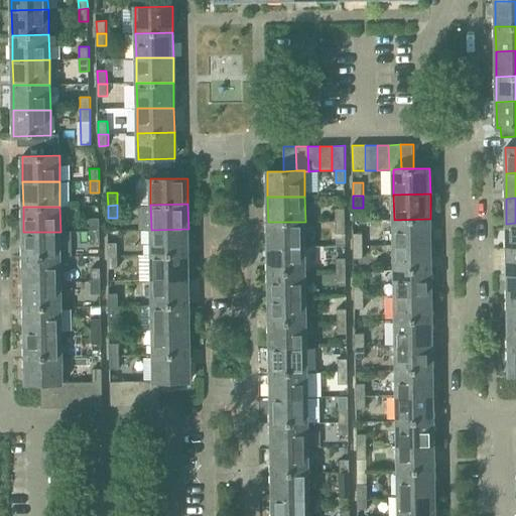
[(336,209),(336,221),(346,221),(345,208),(336,209)]
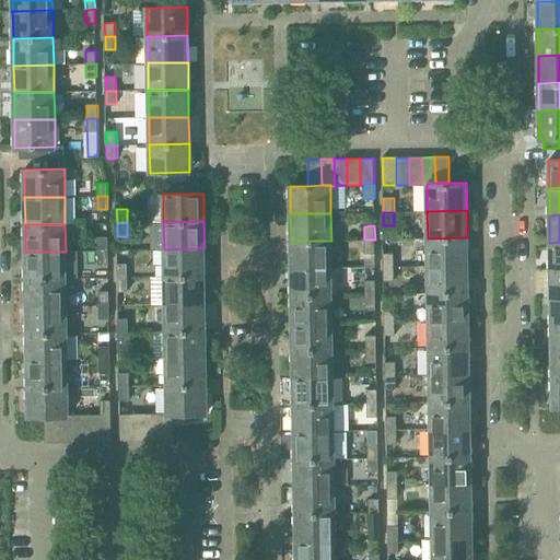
[(97,236),(98,251),(108,251),(108,236),(97,236)]
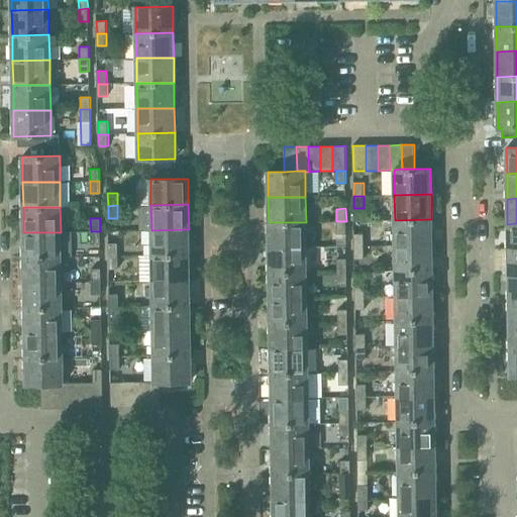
[(395,220),(395,245),(432,244),(431,219),(395,220)]
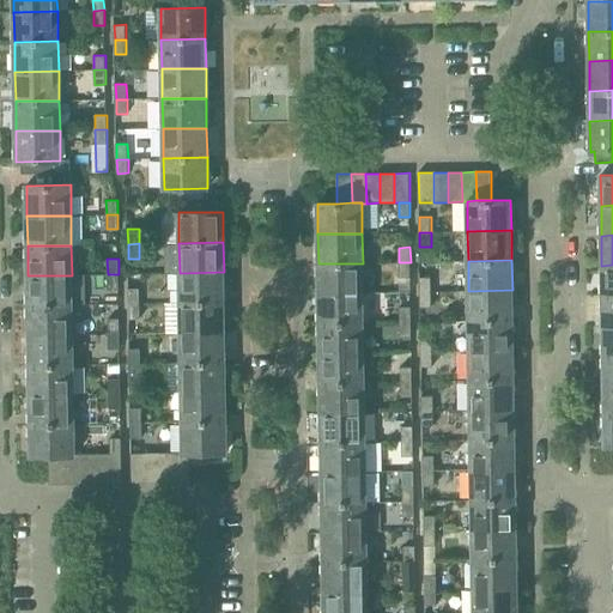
[(411,262),(399,262),(400,277),(411,277),(411,262)]
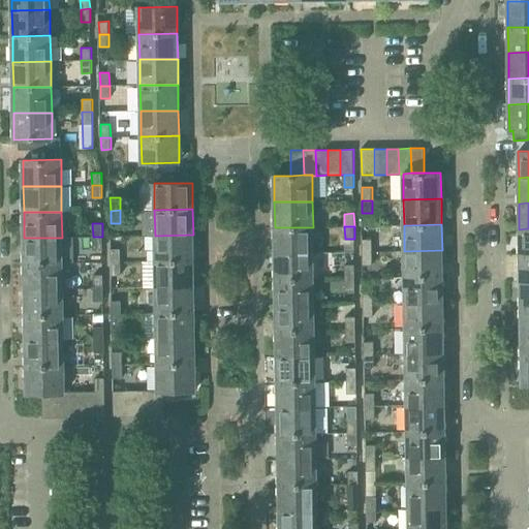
[(275,227),(275,253),(313,253),(313,227),(275,227)]
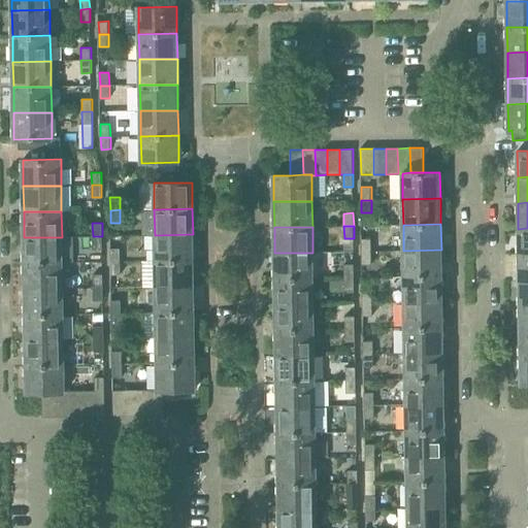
[(527,228),(518,229),(519,255),(527,254),(527,228)]
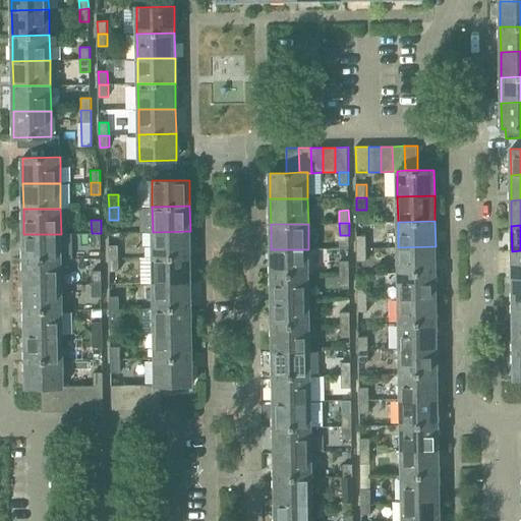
[(153,232),(153,257),(190,256),(190,231),(153,232)]
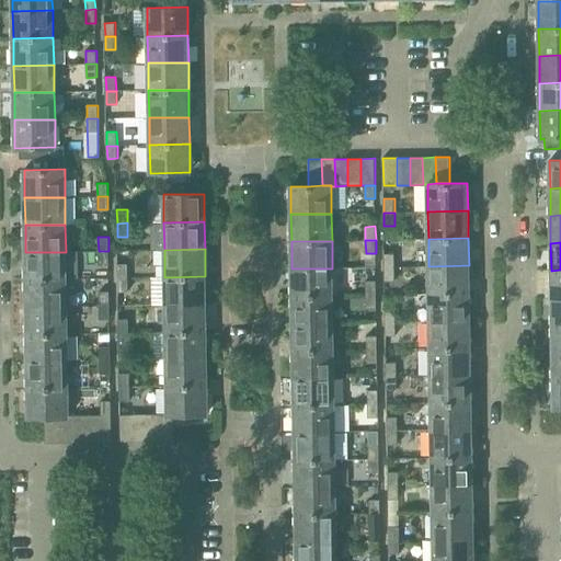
[(109,251),(99,251),(99,264),(109,264),(109,251)]
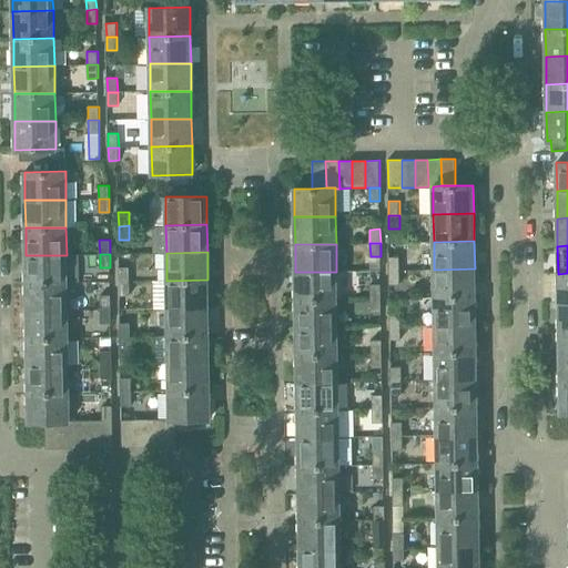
[(26,255),(27,283),(67,282),(67,255),(26,255)]
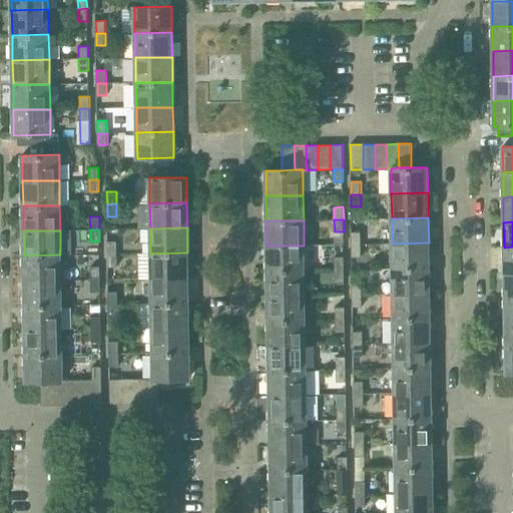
[(352,231),(352,244),(362,243),(362,231),(352,231)]
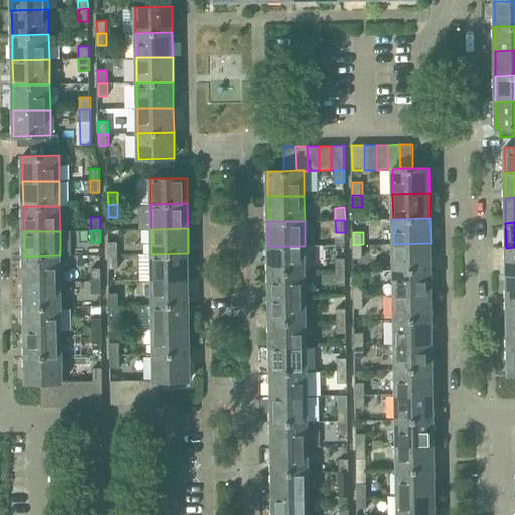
[(108,242),(108,254),(118,254),(118,242),(108,242)]
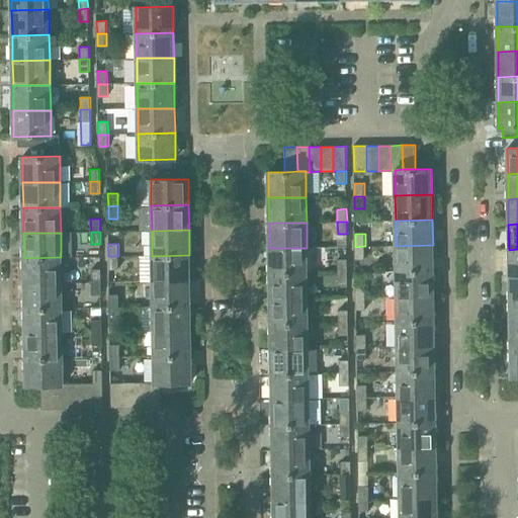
[(396,246),(396,271),(433,270),(433,245),(396,246)]
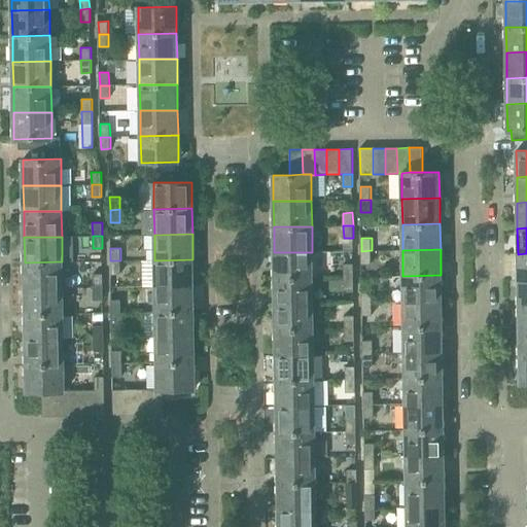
[(372,250),(361,251),(361,264),(372,264),(372,250)]
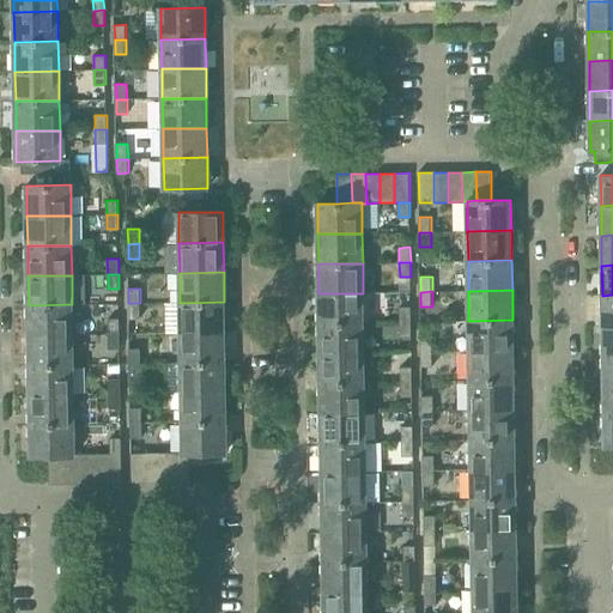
[(319,293),(320,323),(363,322),(363,293),(319,293)]
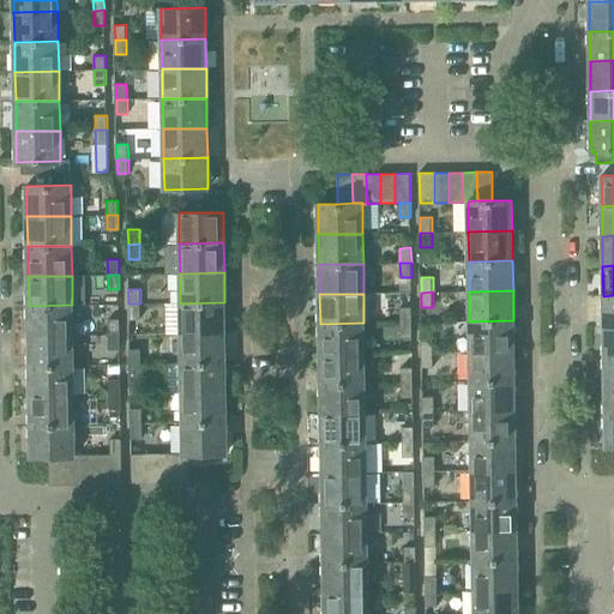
[(613,295),(603,296),(603,326),(613,325),(613,295)]
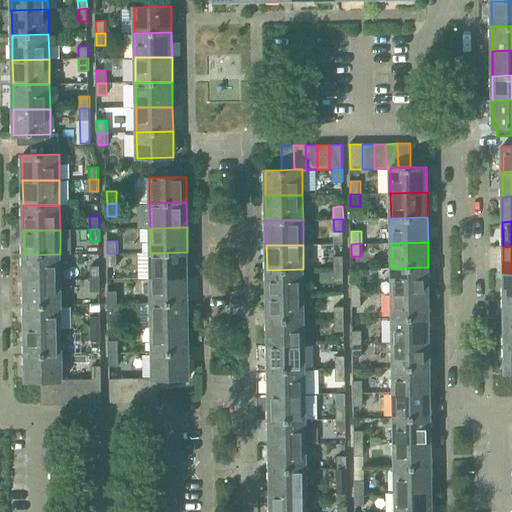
[(150,253),(151,278),(187,277),(187,252),(150,253)]
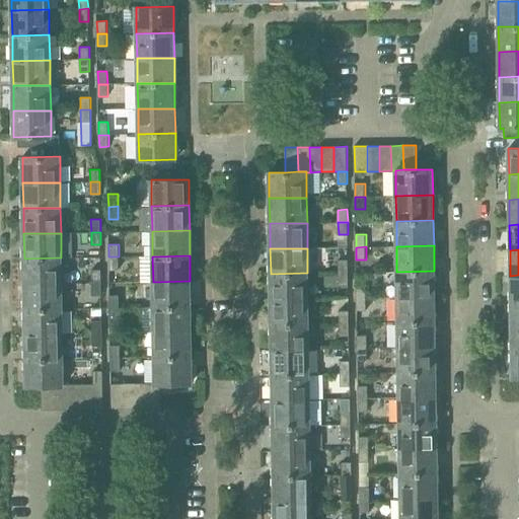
[(119,256),(108,256),(109,270),(119,270),(119,256)]
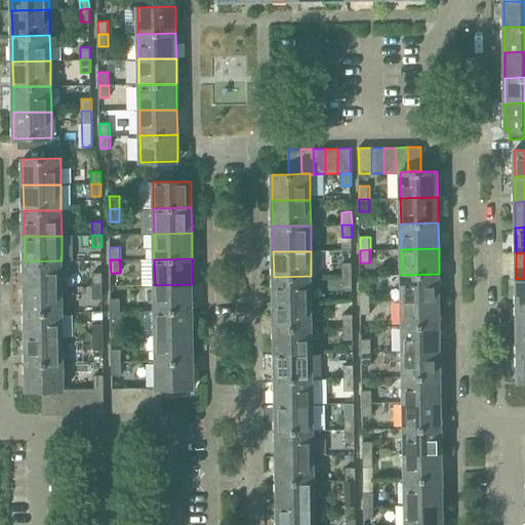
[(25,261),(25,287),(63,286),(62,260),(25,261)]
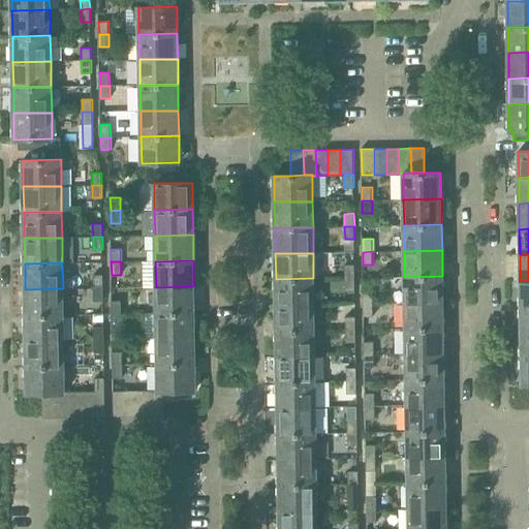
[(345,265),(345,278),(354,278),(354,265),(345,265)]
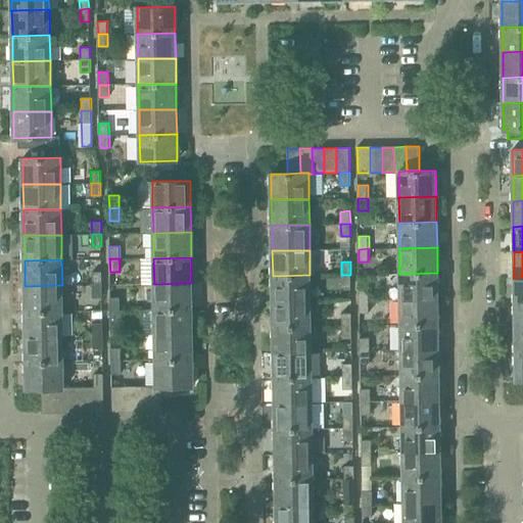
[(92,272),(92,285),(102,285),(102,272),(92,272)]
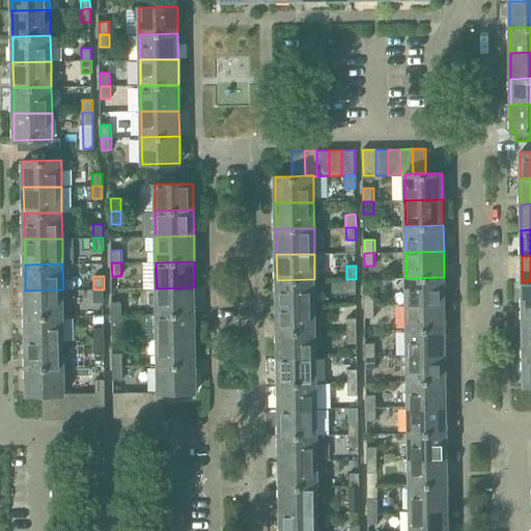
[(406,278),(407,304),(444,303),(444,277),(406,278)]
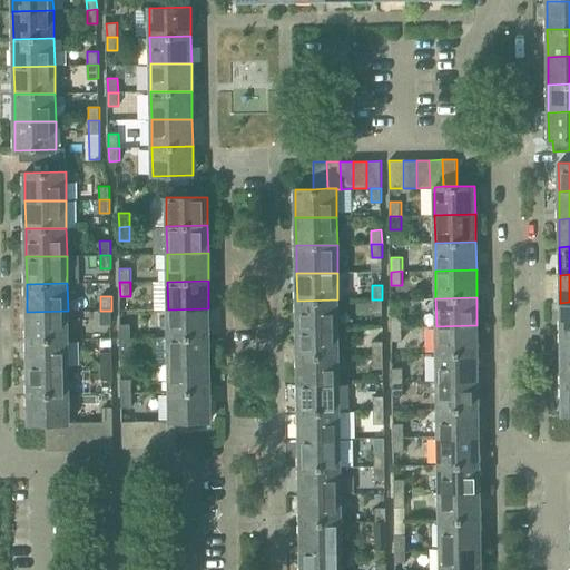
[(297,301),(297,328),(338,327),(337,300),(297,301)]
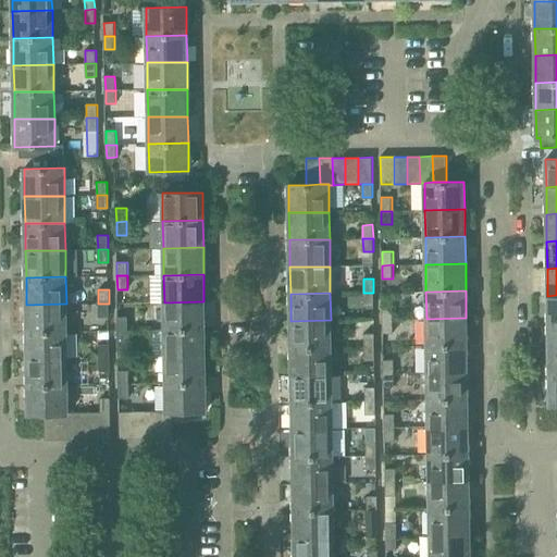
[(373,293),(363,293),(364,306),(374,306),(373,293)]
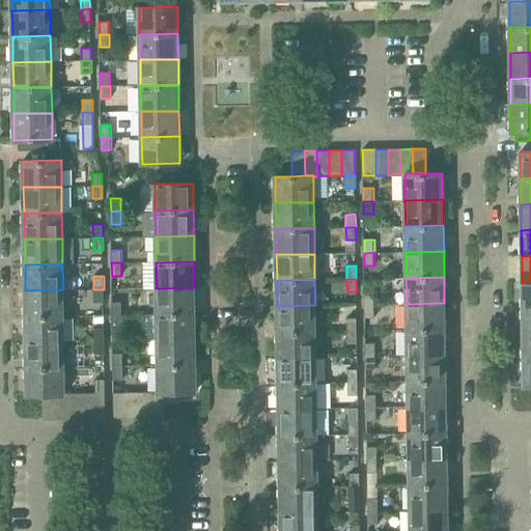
[(530,281),(522,282),(523,308),(530,307),(530,281)]
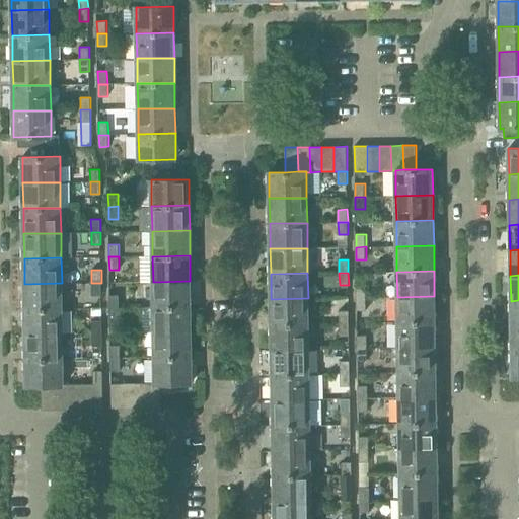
[(153,282),(153,307),(191,306),(190,281),(153,282)]
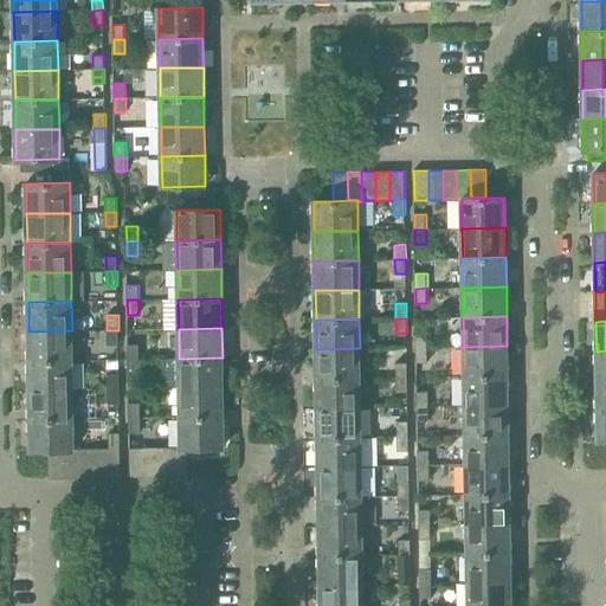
[(28,331),(28,361),(72,360),(72,330),(28,331)]
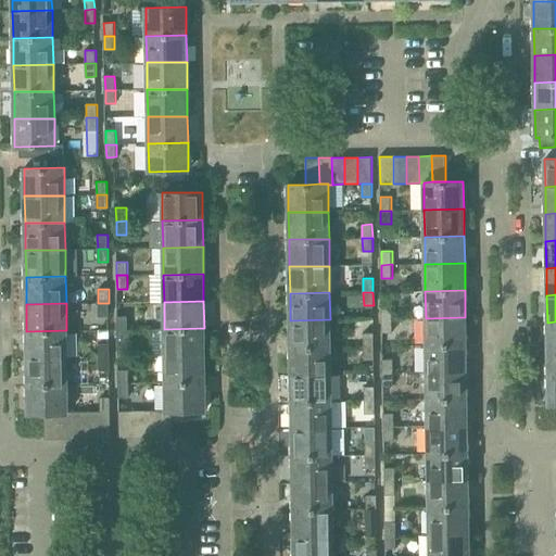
[(109,303),(98,303),(99,316),(109,316),(109,303)]
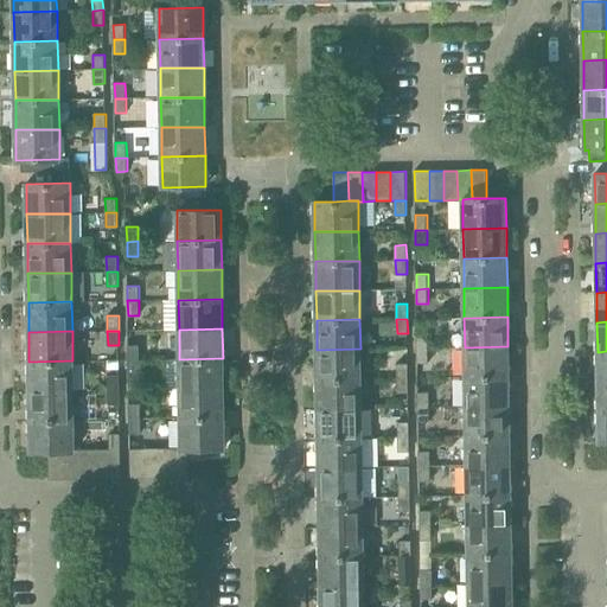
[(417,333),(417,347),(429,347),(428,333),(417,333)]
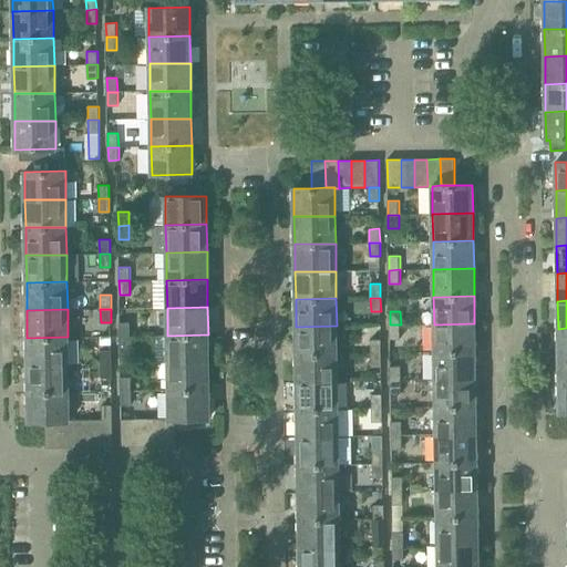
[(120,322),(120,336),(131,336),(131,322),(120,322)]
